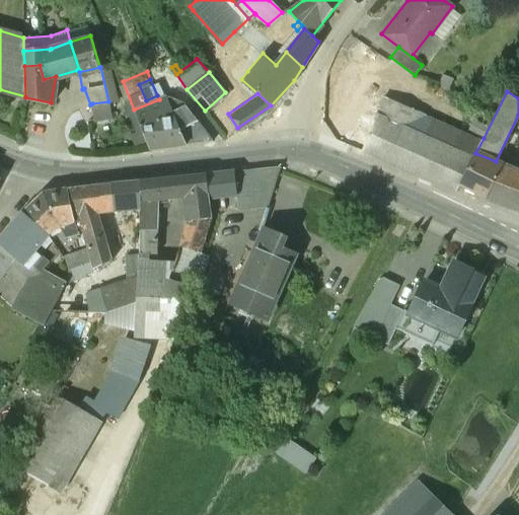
[(159,99),(134,109),(150,147),(187,142),(172,111),(166,96),(159,99)]
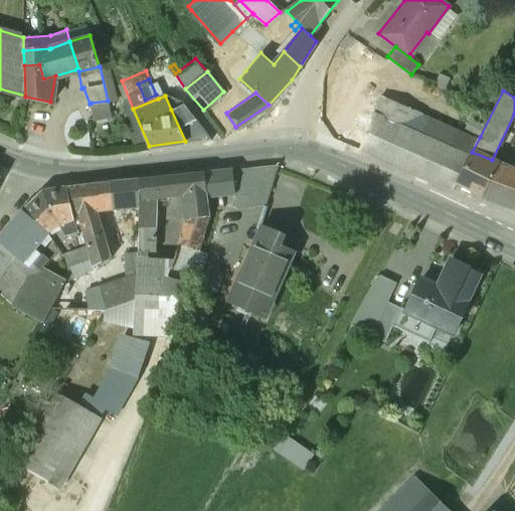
[(375,109),(374,112),(413,129),(420,114),(412,110),(392,101),(380,97),(375,109)]
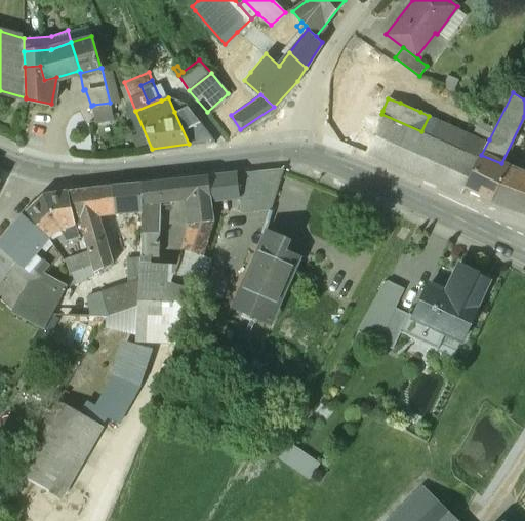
[(110,103),(93,105),(96,117),(113,114),(110,103)]
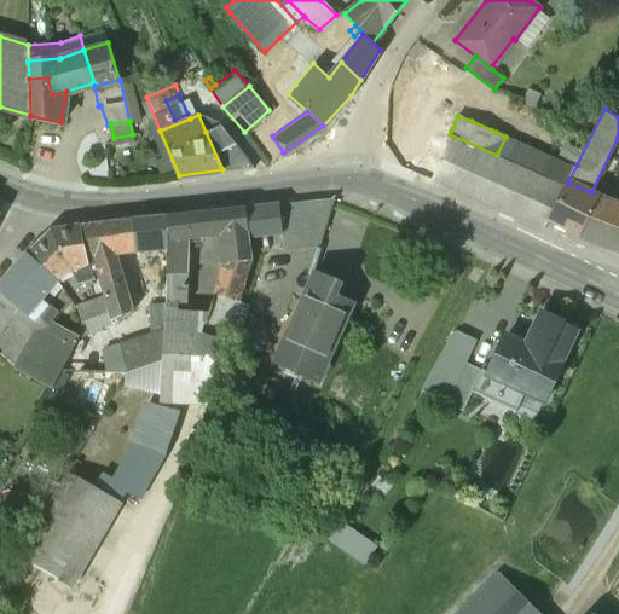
[(254,166),(221,123),(206,132),(223,169),(254,166)]
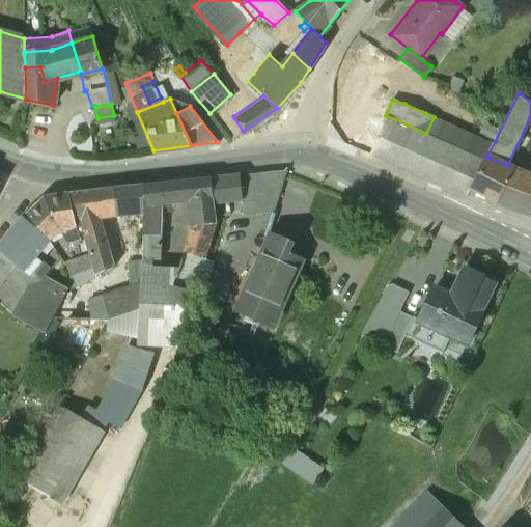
[(386,115),(371,153),(423,175),(468,194),(472,187),(486,157),(470,150),(426,133),(386,115)]
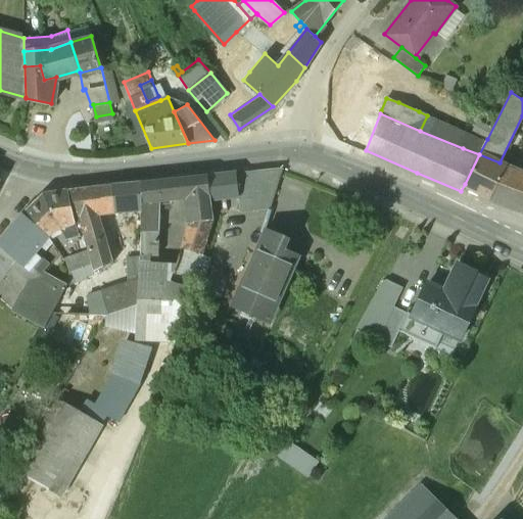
[(473,133),(427,115),(420,131),(463,148),(473,133)]
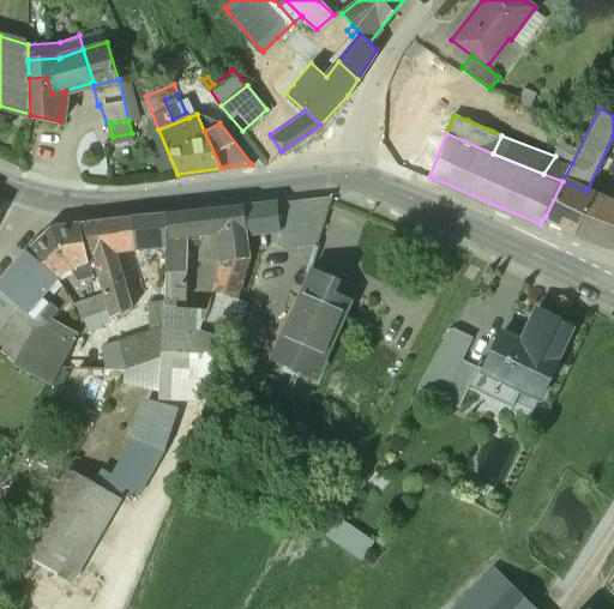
[(572,163),(555,156),(543,174),(563,181),(572,163)]
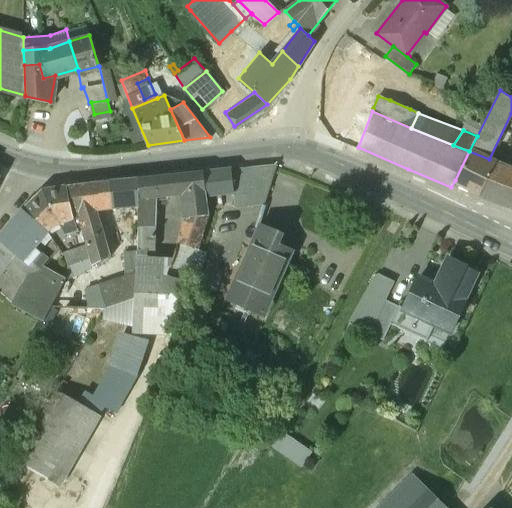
[(489,159),(469,151),(455,180),(483,195),(496,162),(489,159)]
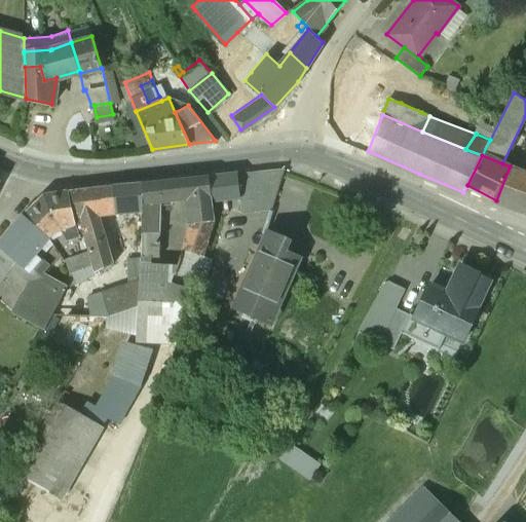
[(525,212),(525,173),(510,166),(496,200),(525,212)]
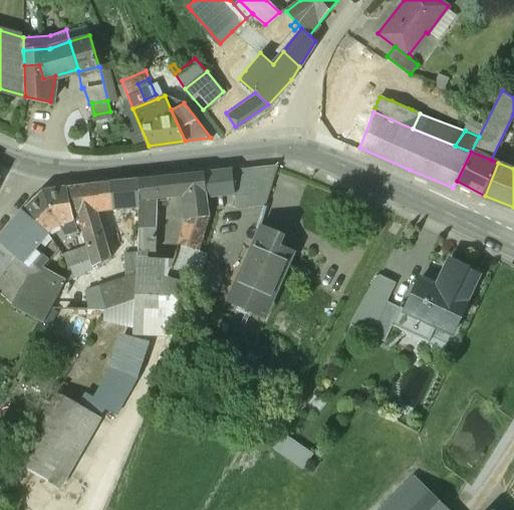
[(278,164),(230,168),(233,193),(235,205),(265,203),(278,164)]
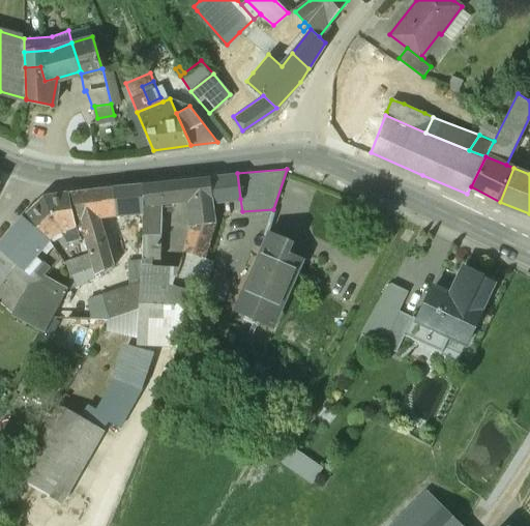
[(237,173),(210,176),(213,202),(240,199),(237,173)]
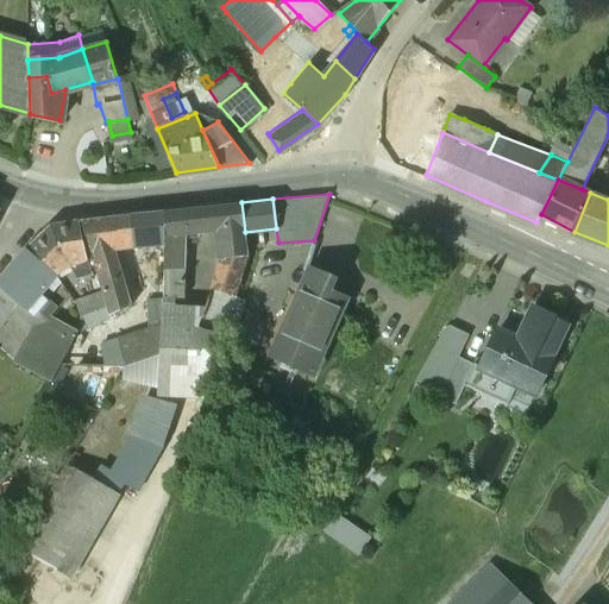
[(242,202),(194,207),(196,233),(217,231),(220,257),(248,256),(245,232),(242,202)]
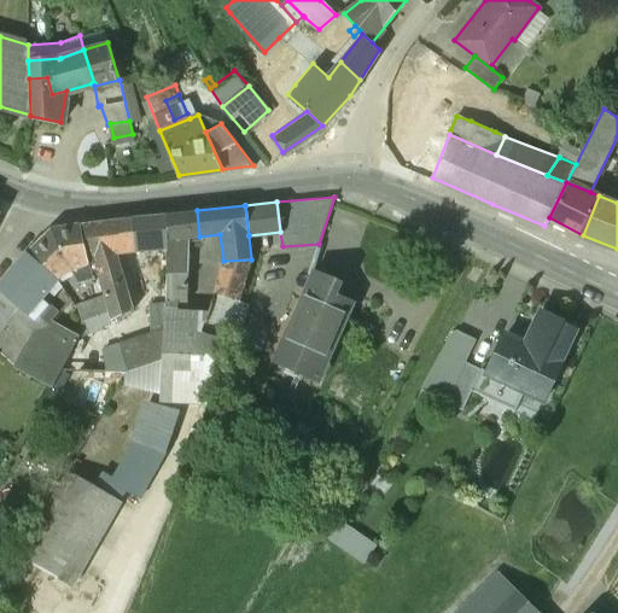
[(197,210),(164,214),(165,247),(165,250),(165,278),(186,274),(187,238),(199,237),(197,210)]
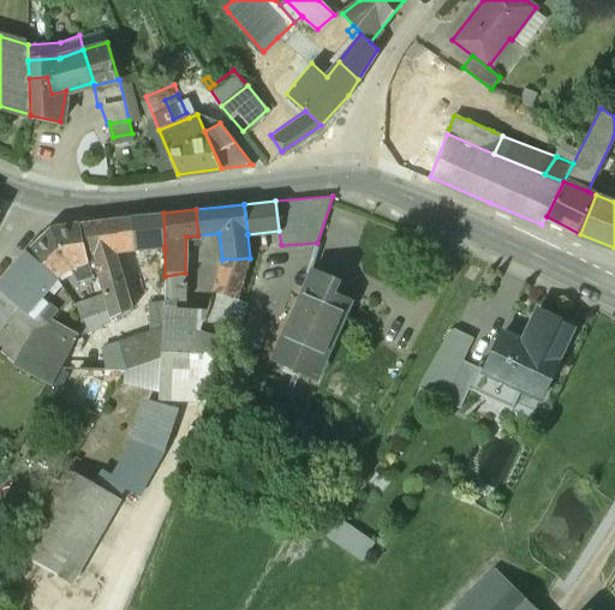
[(163,213),(129,216),(131,247),(131,251),(165,249),(165,246),(163,213)]
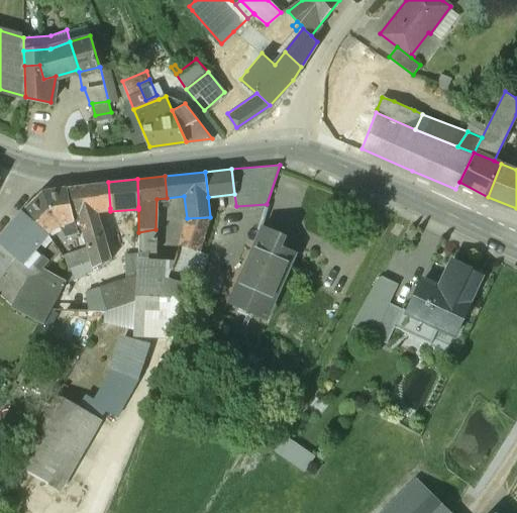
[(108,182),(66,186),(74,219),(77,231),(82,229),(91,267),(107,260),(95,210),(110,208),(108,182)]
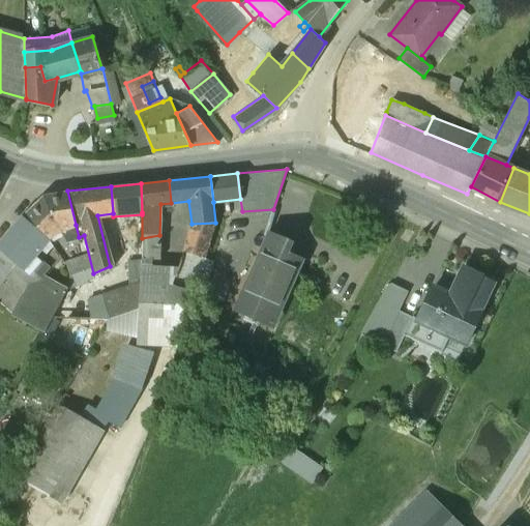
[(67,191),(46,193),(22,214),(48,239),(64,231),(69,229),(76,225),(67,191)]
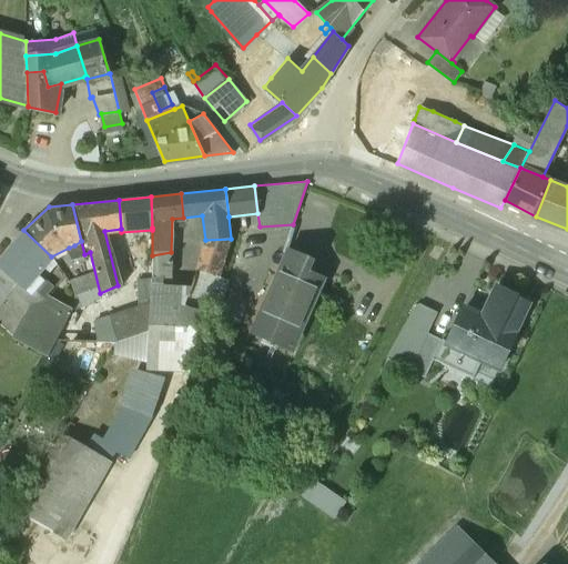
[(51,257),(23,230),(0,257),(0,267),(12,278),(32,294),(44,281),(37,274),(51,257)]
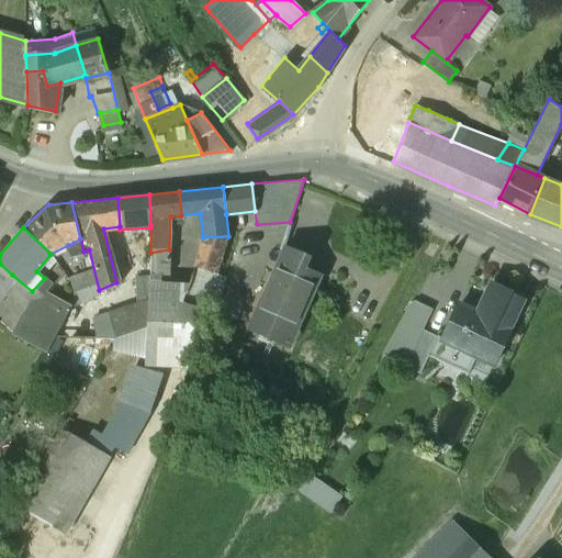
[(228,236),(203,237),(194,267),(213,272),(217,261),(228,236)]
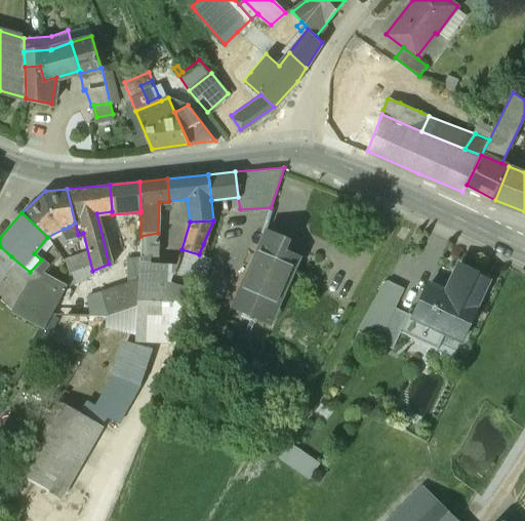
[(75,239),(69,227),(64,229),(70,241),(75,239)]
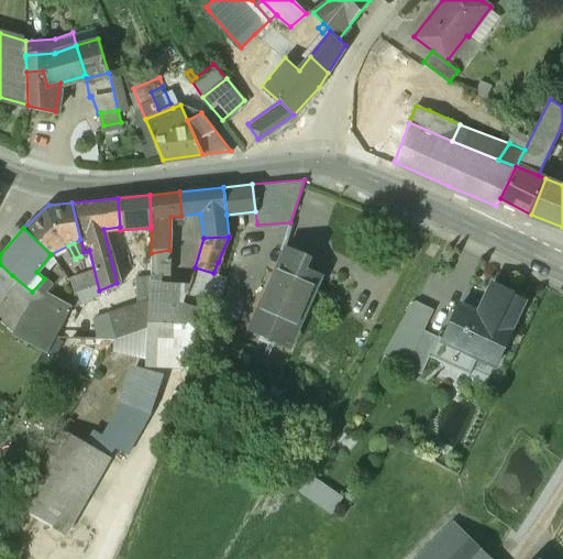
[(169,250),(151,253),(150,273),(169,274),(169,250)]
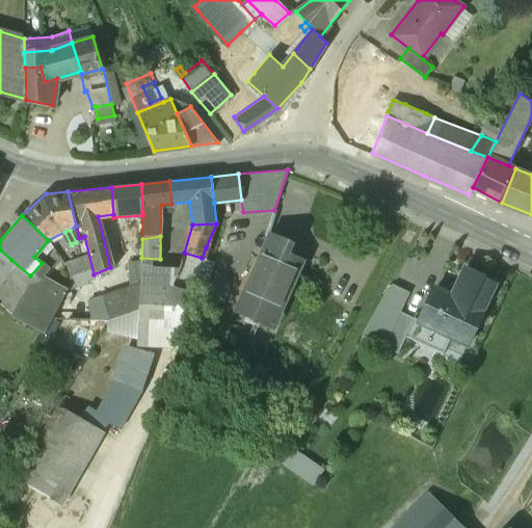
[(271,237),(267,246),(284,254),(288,244),(271,237)]
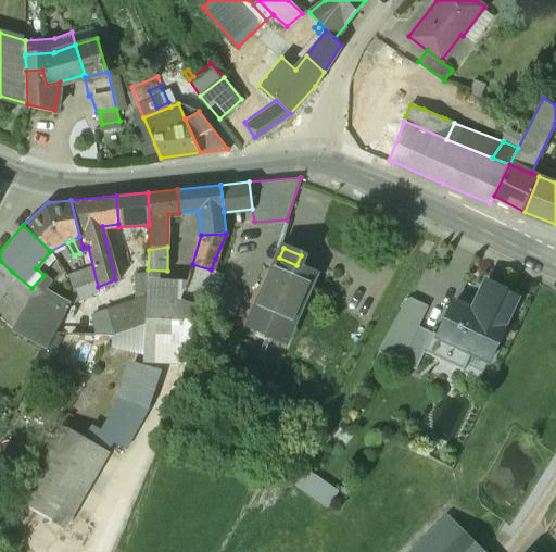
[(297,265),(279,258),(250,320),(261,325),(273,330),(286,337),(315,273),(297,265)]
